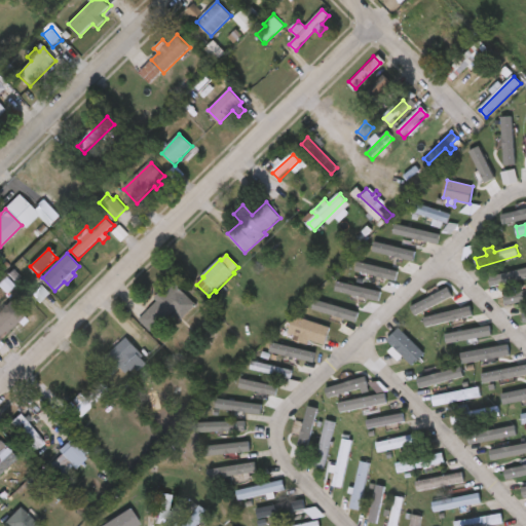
[(175,285),(197,306),(182,320),(174,312),(170,317),(165,313),(164,314),(168,318),(161,326),(160,324),(150,333),(138,321),(157,302),(154,299),(162,291),(165,294),(175,285)]
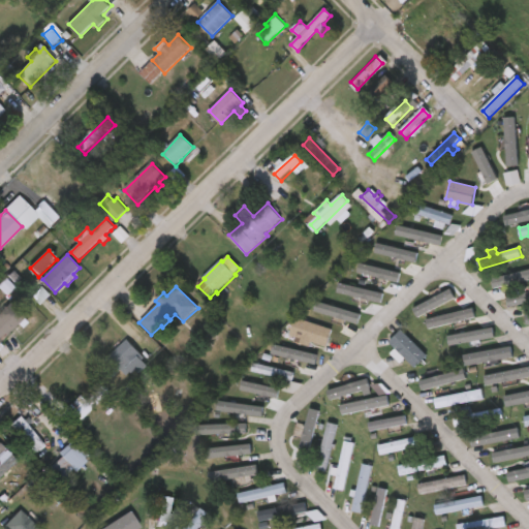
[(528,294),(506,302),(508,310),(528,303),(528,294)]
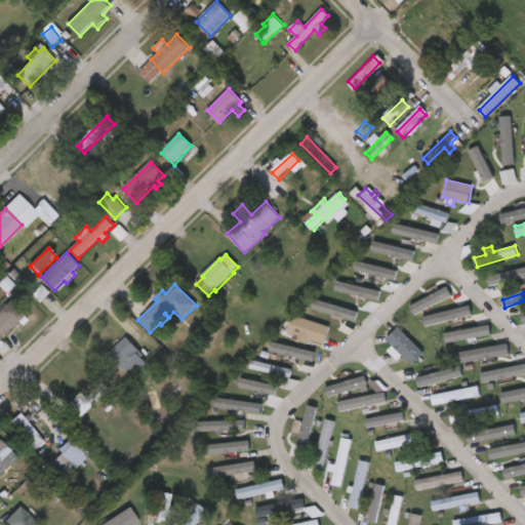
[(24,315),(0,338),(0,309),(8,300),(24,315)]
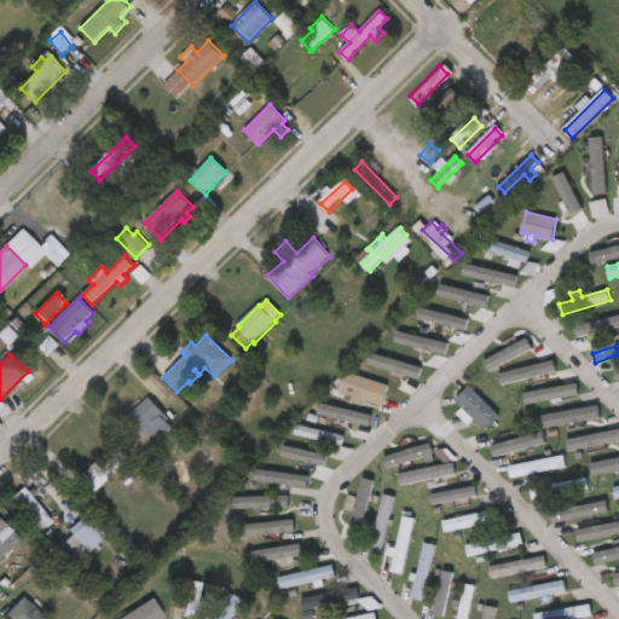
[(389,386),(382,406),(340,393),(346,372),(389,386)]
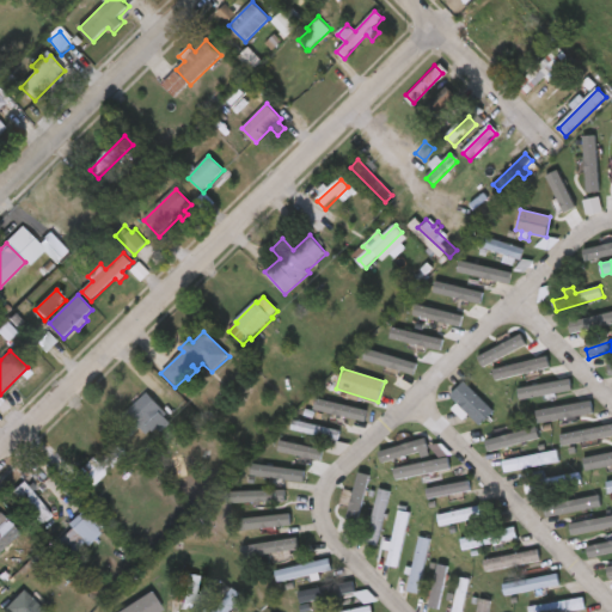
[(495,411),(481,426),(470,415),(464,421),(452,409),(458,403),(451,397),(465,381),(495,411)]
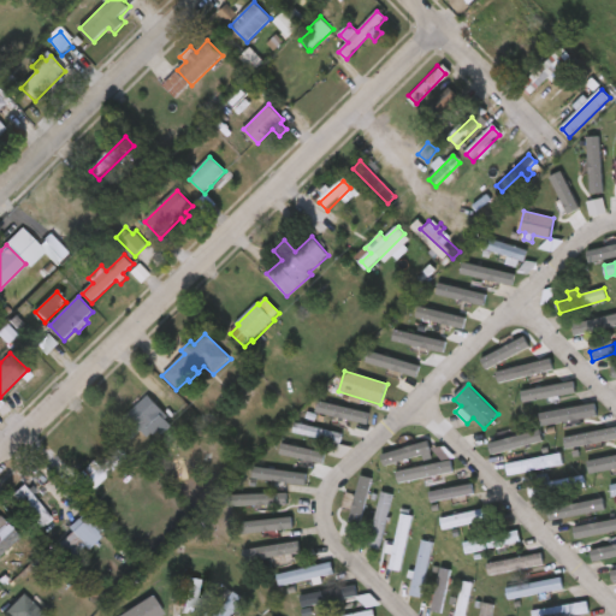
[(172,426),(164,436),(160,432),(155,436),(152,433),(147,438),(140,431),(132,438),(119,424),(148,396),(169,416),(166,420),(172,426)]
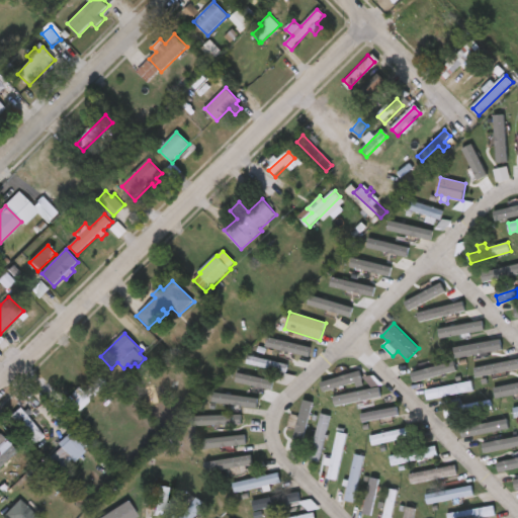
[(503,358),(462,366),(458,349),(501,340),(504,357),(503,358)]
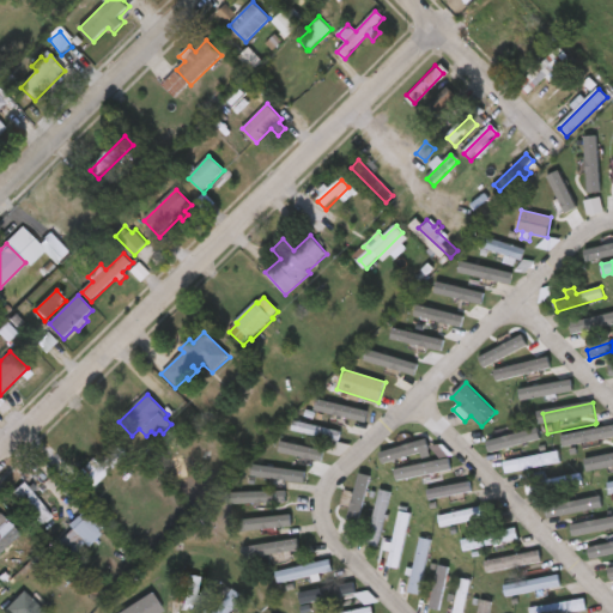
[(291,435),(339,445),(341,435),(293,424),(291,435)]
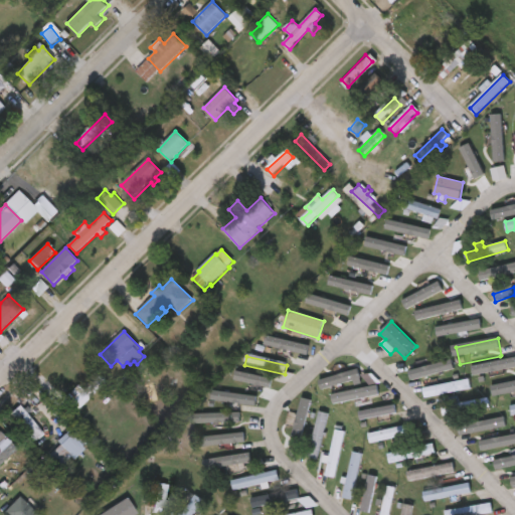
[(106,382),(77,408),(65,396),(77,385),(82,391),(100,375),(106,382)]
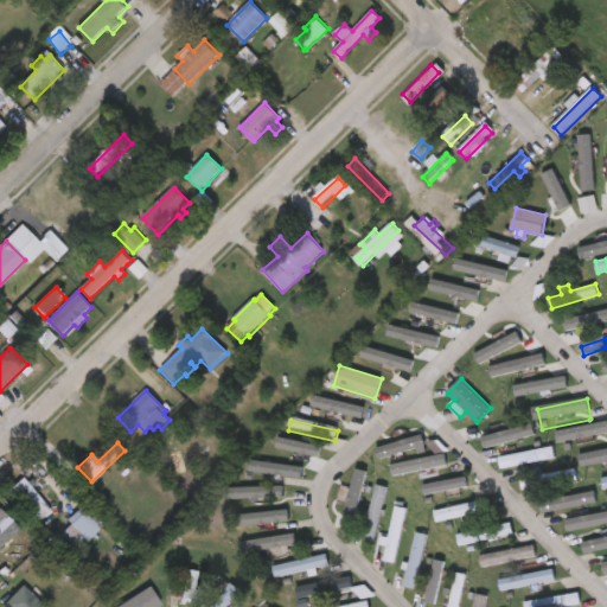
[(555,447),(557,458),(502,468),(499,458),(510,455),(510,449),(519,448),(521,453),(555,447)]
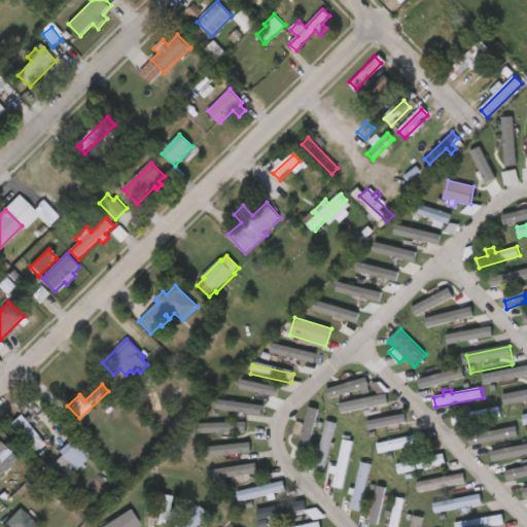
[(377,407),(378,411),(373,412),(372,408),(341,413),(339,402),(387,393),(389,403),(377,407)]
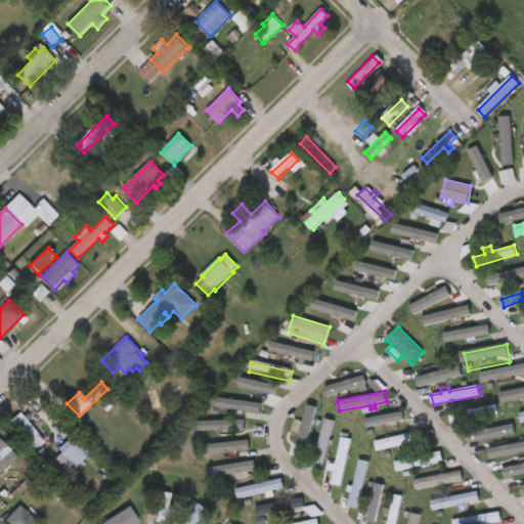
[(496,405),(498,416),(451,423),(450,413),(462,411),(462,407),(468,406),(469,410),(496,405)]
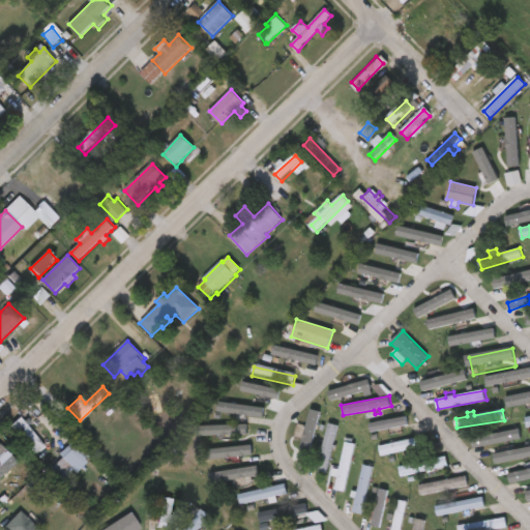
[(20,416),(23,420),(27,417),(31,422),(27,427),(45,446),(36,454),(30,447),(34,444),(24,434),(21,437),(9,424),(20,416)]
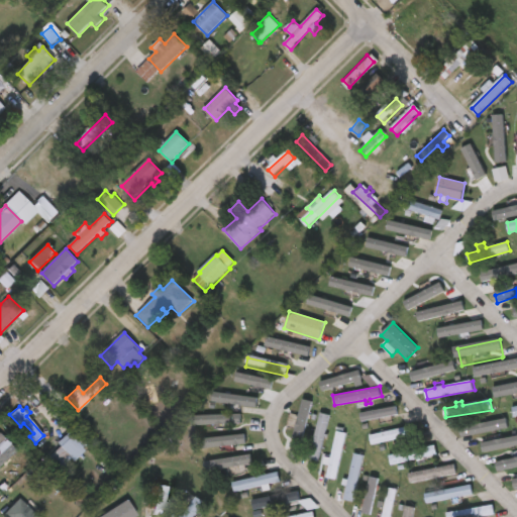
[(330,432),(329,437),(325,436),(319,461),(309,459),(313,445),(308,444),(311,432),(316,433),(321,412),(331,415),(327,431),(330,432)]
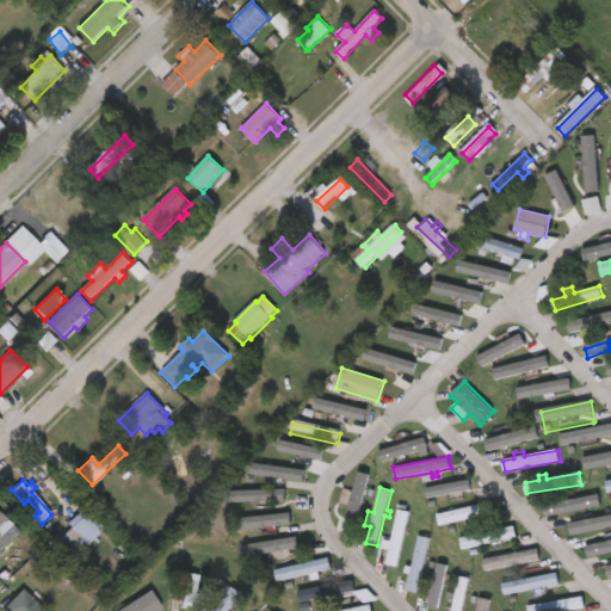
[(480,516),(481,522),(473,524),(471,518),(439,525),(436,513),(492,501),(494,512),(480,516)]
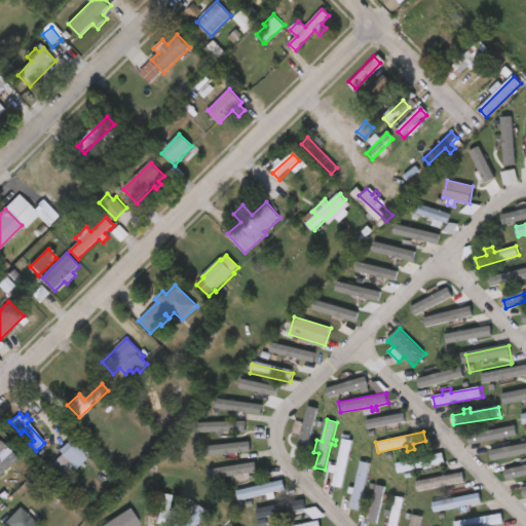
[(351,435),(350,440),(353,440),(343,488),(333,486),(336,474),(330,473),(331,464),(337,465),(345,433),(351,435)]
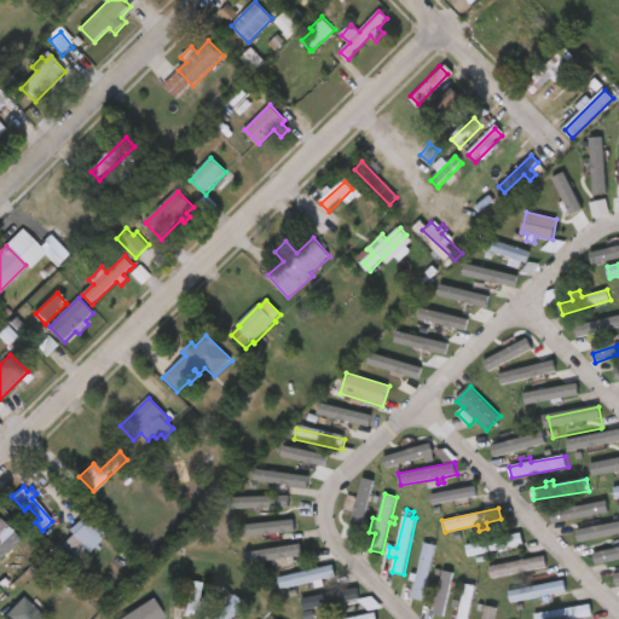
[(92,515),(104,528),(97,537),(100,541),(88,553),(84,548),(65,566),(52,553),(71,533),(68,530),(81,518),(86,521),(92,515)]
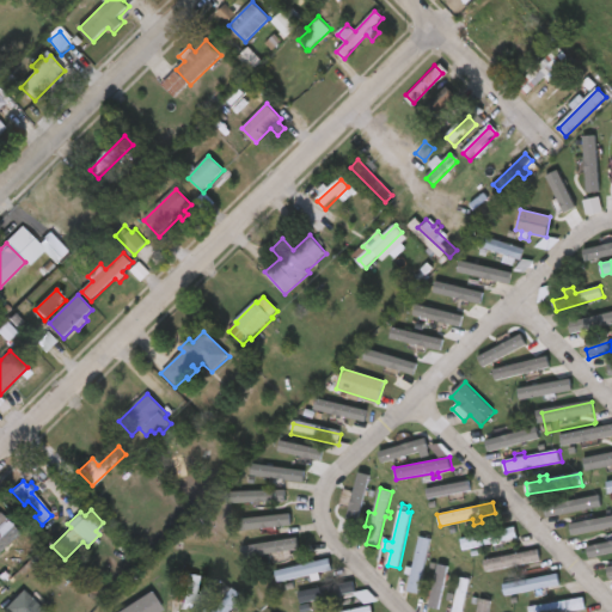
[(22,534),(0,554),(0,512),(1,512),(22,534)]
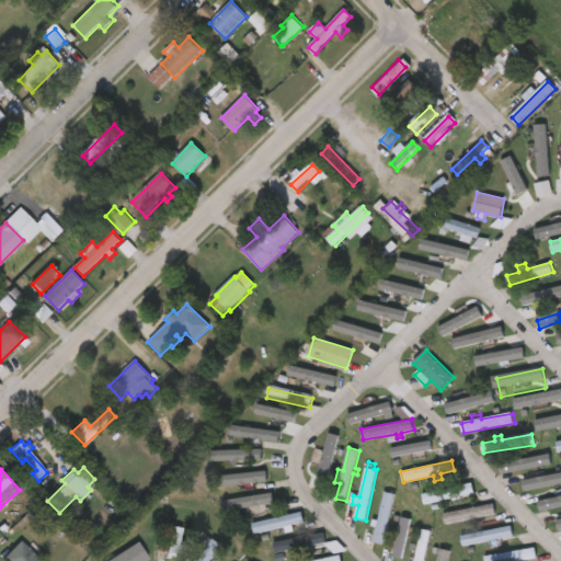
[(462,495),(464,501),(455,503),(454,497),(425,503),(423,493),(473,482),(476,492),(462,495)]
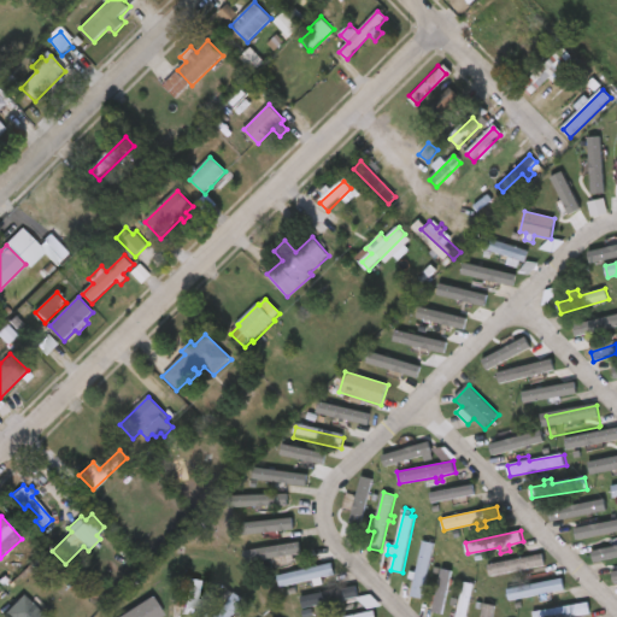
[(435,544),(422,598),(411,595),(415,579),(409,577),(411,570),(417,571),(423,541),(435,544)]
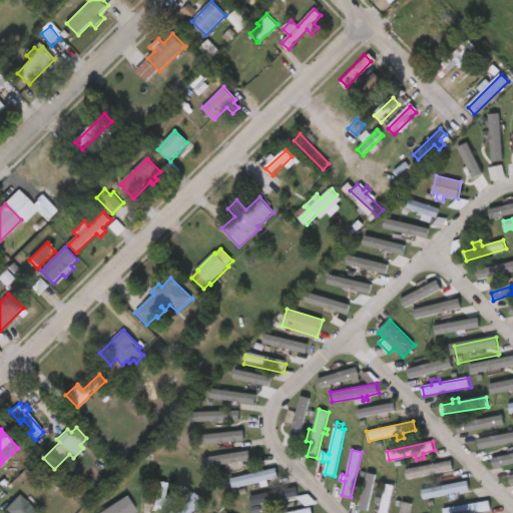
[(443,471),(444,478),(438,479),(436,473),(408,478),(406,468),(452,460),(454,469),(443,471)]
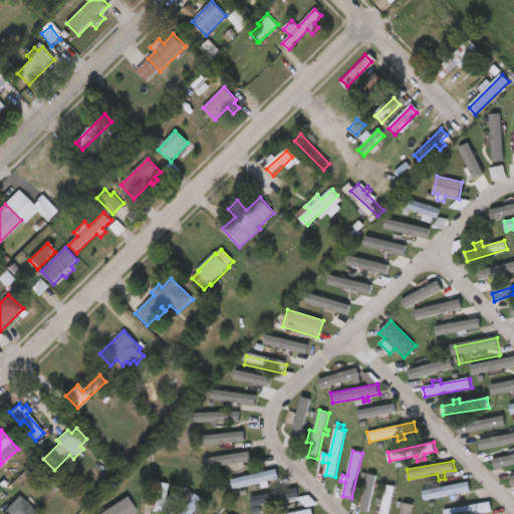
[(268,480),(270,486),(262,488),(261,483),(234,489),(231,479),(277,468),(279,477),(268,480)]
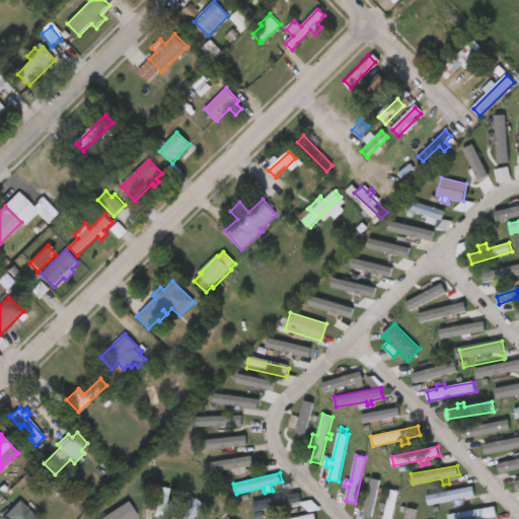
[(464,498),(465,503),(458,505),(457,499),(429,505),(427,495),(473,486),(475,496),(464,498)]
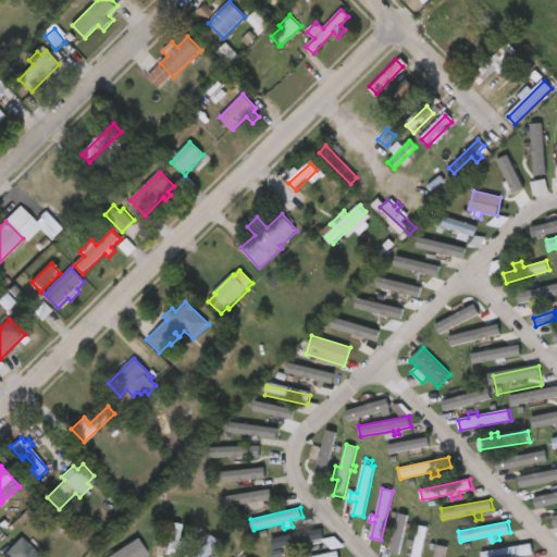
[(182,524),(176,555),(165,553),(166,547),(161,546),(163,539),(168,540),(171,522),(182,524)]
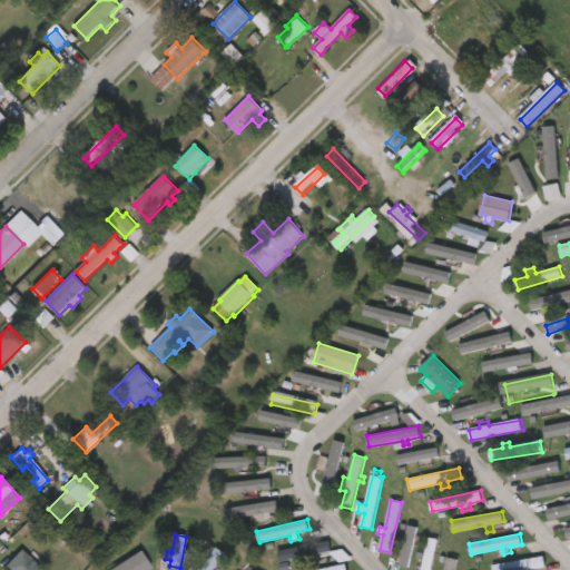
[(439,539),(431,569),(418,569),(419,566),(422,567),(428,537),(439,539)]
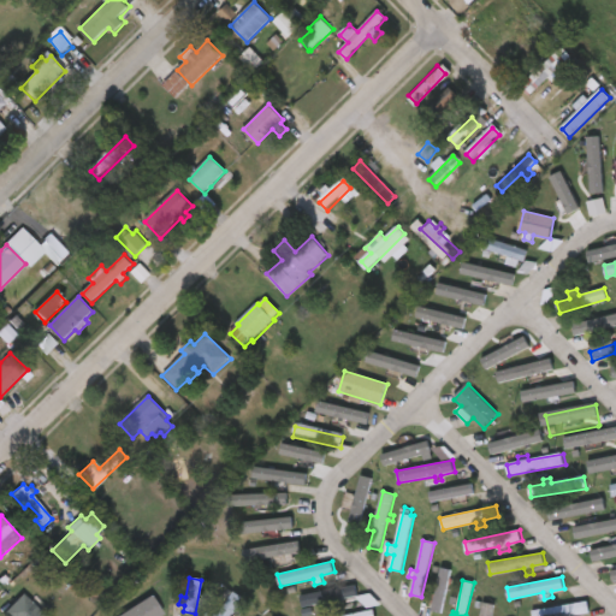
[(343,600),(344,605),(333,608),(332,602),(302,606),(300,594),(355,584),(357,596),(343,598),(343,600)]
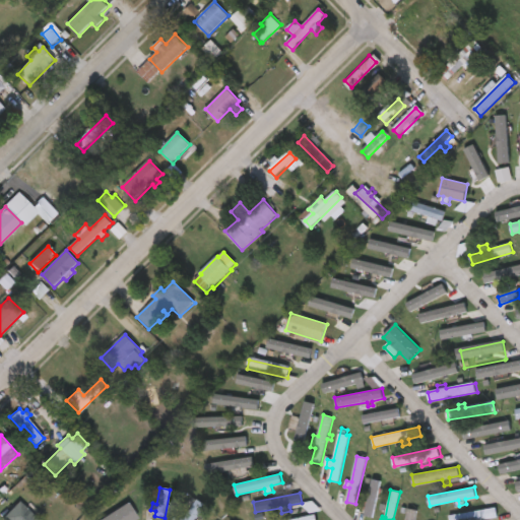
[(206,504),(195,519),(182,519),(197,498),(206,504)]
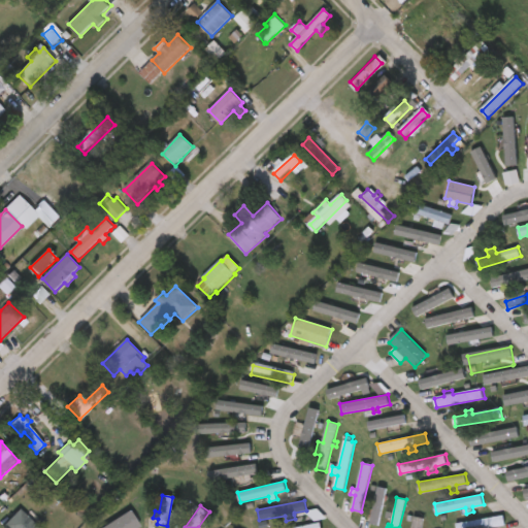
[(20,508),(39,527),(6,527),(3,525),(20,508)]
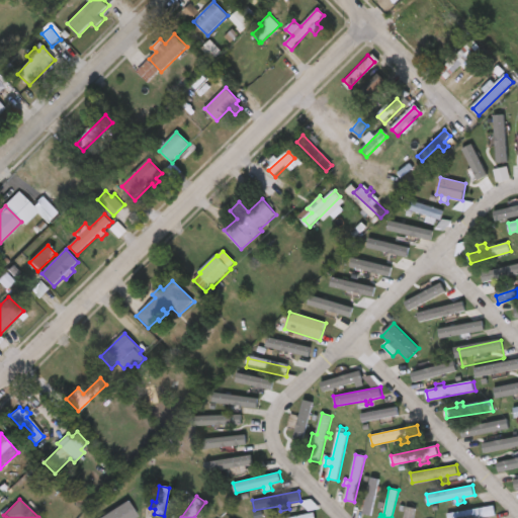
[(303,504),(308,514),(318,509),(313,499),(303,504)]
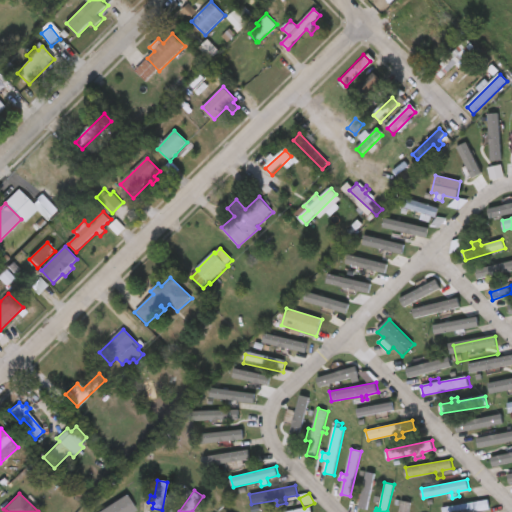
[(411,502),(409,511),(399,511),(401,505),(396,504),(397,499),(411,502)]
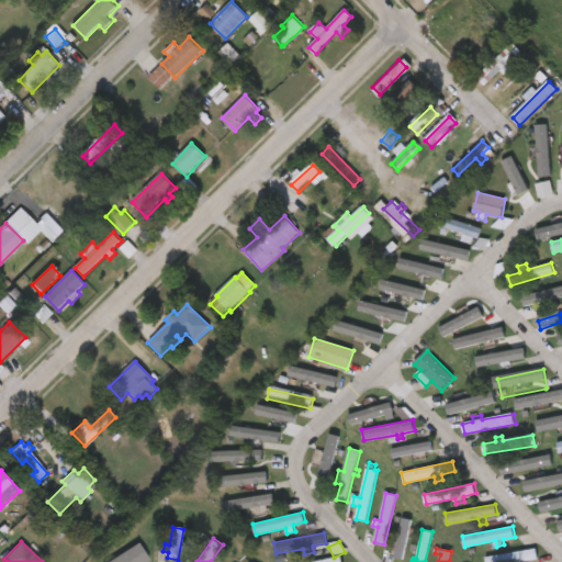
[(524,561),(486,561),(486,557),(537,549),(539,559),(524,561)]
